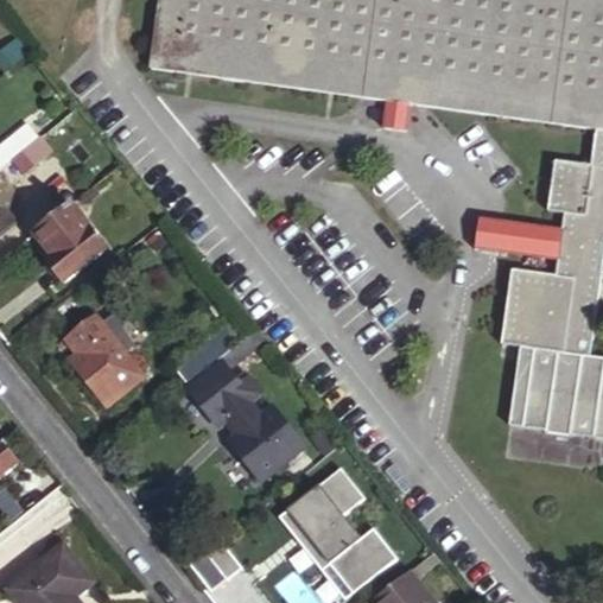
[(157,0),(148,69),(298,90),(386,102),(412,106),(594,129),(589,165),(553,162),(546,211),(562,214),(562,229),(560,233),(550,233),(547,254),(557,255),(557,260),(554,275),(511,270),(500,346),(519,348),(508,426),(544,431),(543,433),(570,438),(571,435),(602,439),(602,0),(157,0)]
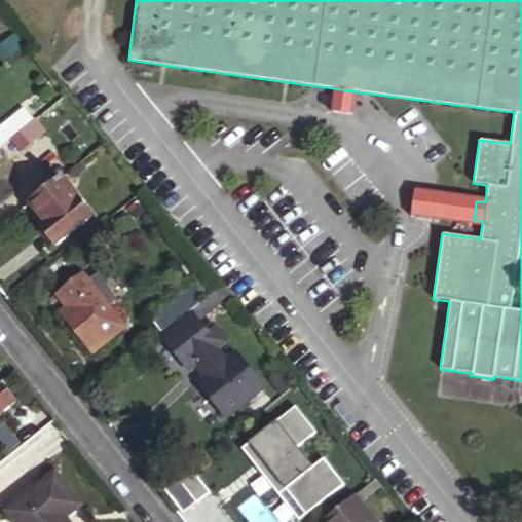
[(357,91),(334,88),(331,111),(353,114),(357,91)]
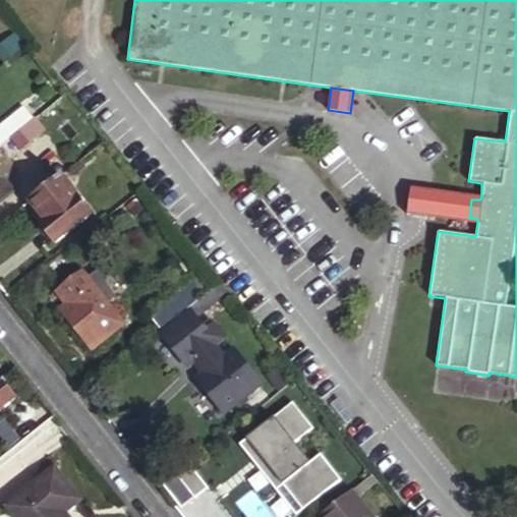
[(0,139),(30,115),(19,103),(0,118),(0,139)]
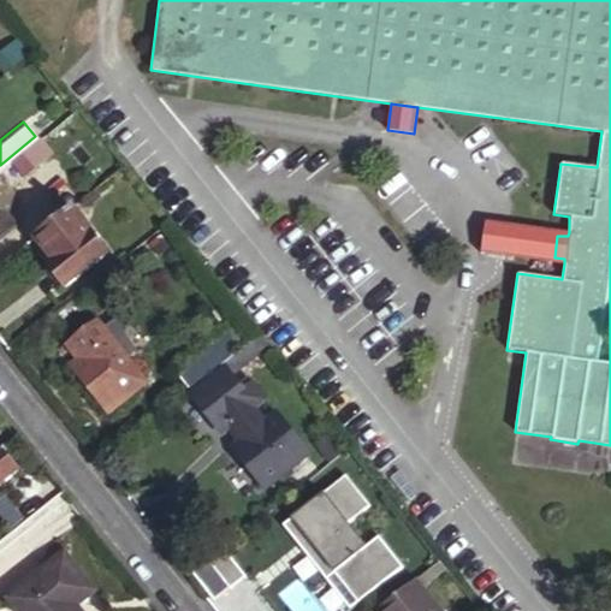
[(0,231),(13,220),(0,203),(0,189),(9,182),(0,172),(0,231)]
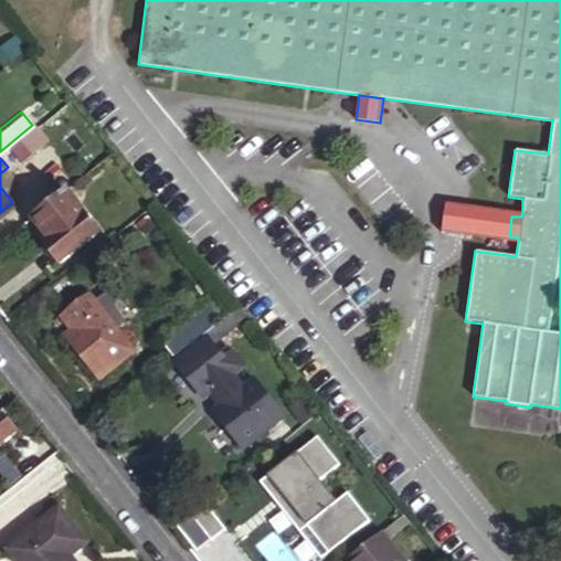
[(93,230),(60,188),(24,218),(44,241),(38,245),(53,264),(93,230)]
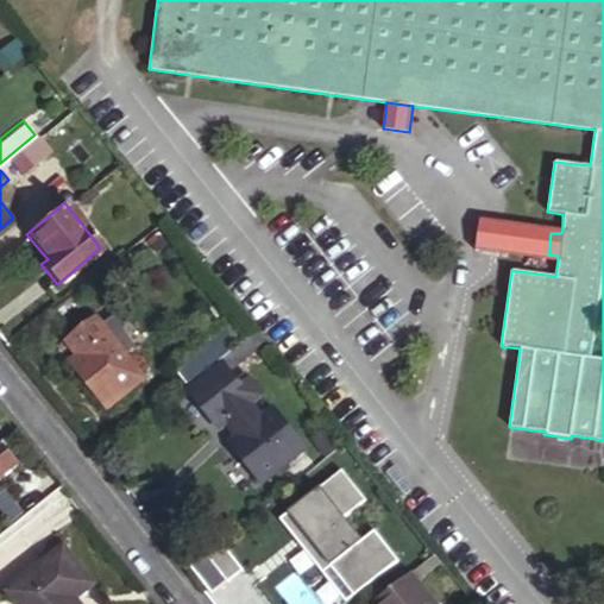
[(474,249),(558,260),(558,256),(548,255),(551,233),(561,233),(562,230),(479,219),(474,249)]
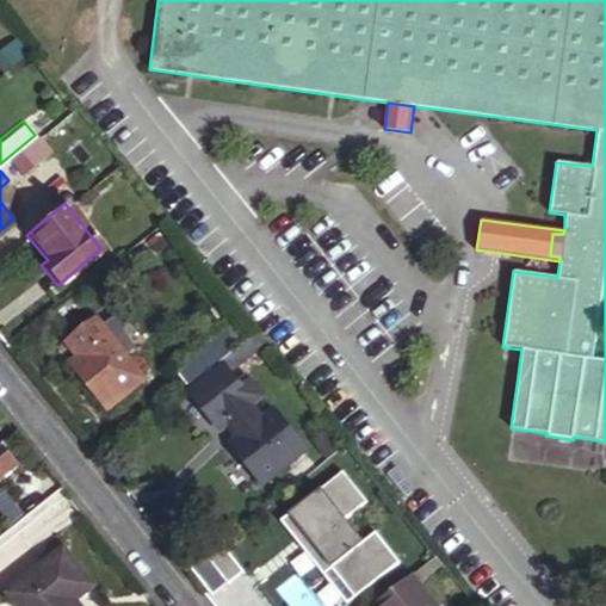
[(110,344),(98,328),(92,320),(61,344),(73,359),(67,364),(104,410),(140,382),(110,344)]
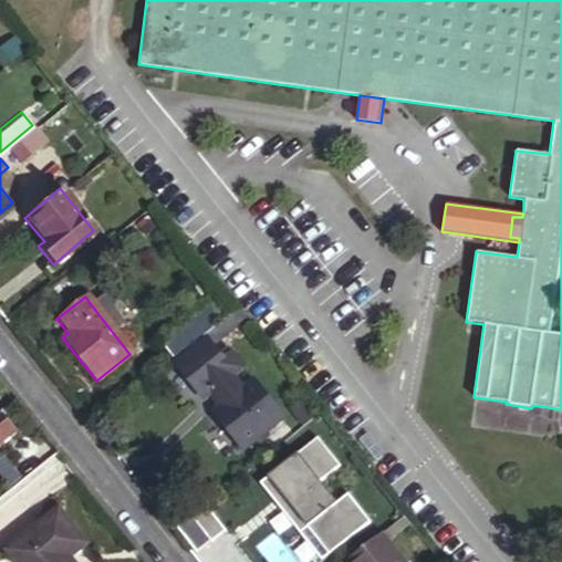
[(101,297),(91,304),(102,319),(112,311),(101,297)]
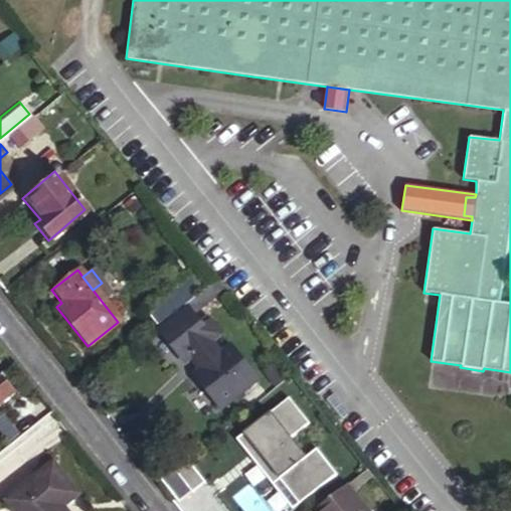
[(152,326),(192,294),(181,282),(141,313),(152,326)]
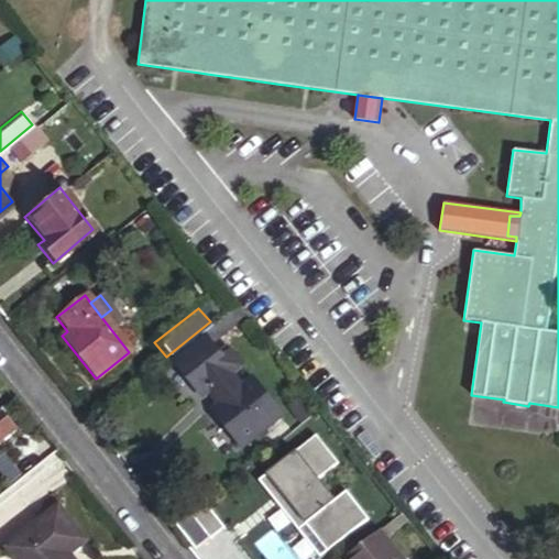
[(234,321),(227,311),(200,332),(201,336),(208,342),(234,321)]
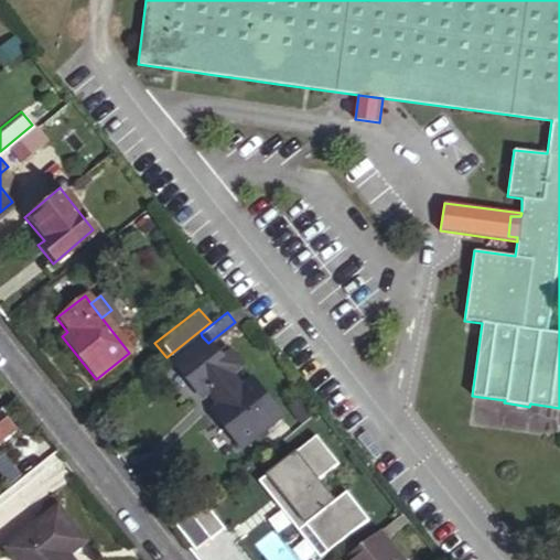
[(219,356),(208,343),(202,336),(170,362),(200,399),(239,367),(227,351),(219,356)]
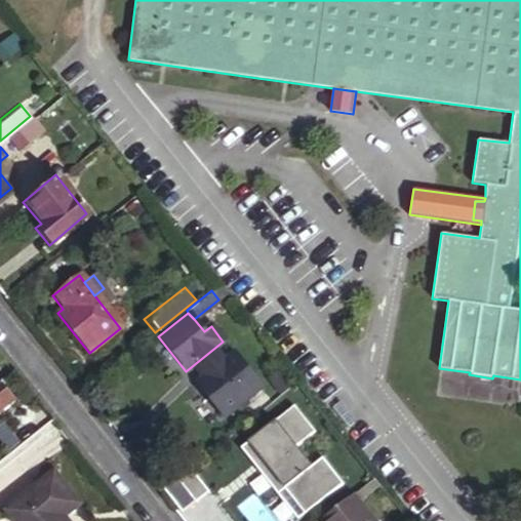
[(0,411),(12,402),(0,386),(0,411)]
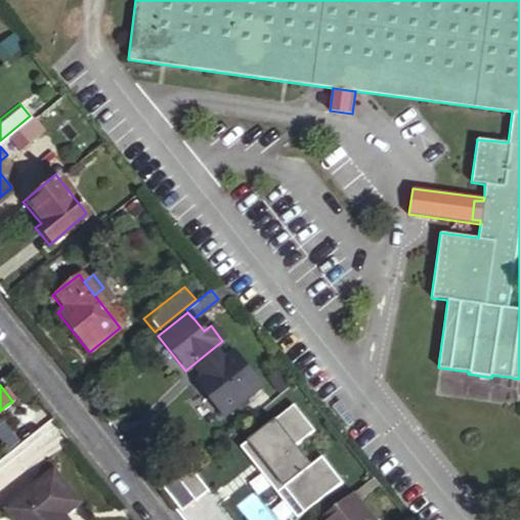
[(246,446),(232,428),(220,437),(235,456),(246,446)]
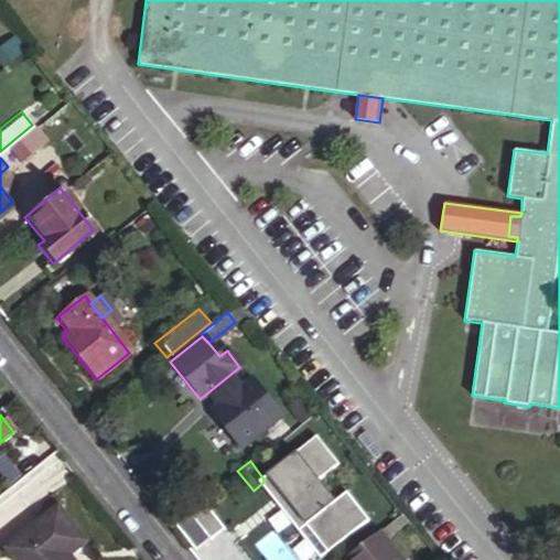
[(245,488),(241,483),(196,519),(203,528),(208,525),(217,536),(251,509),(239,493),(245,488)]
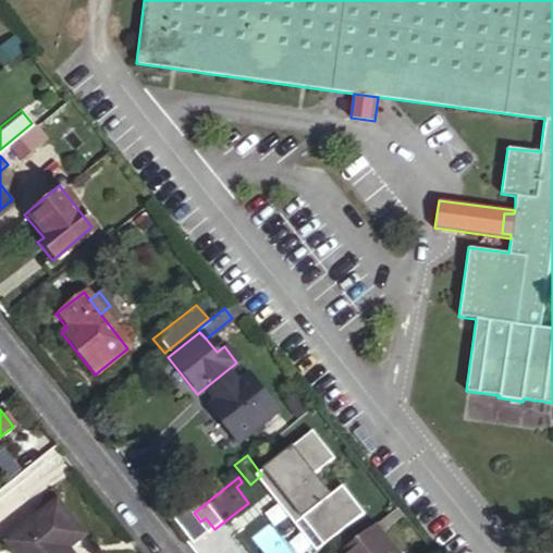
[(83,530),(54,495),(4,537),(16,552),(70,552),(64,544),(83,530)]
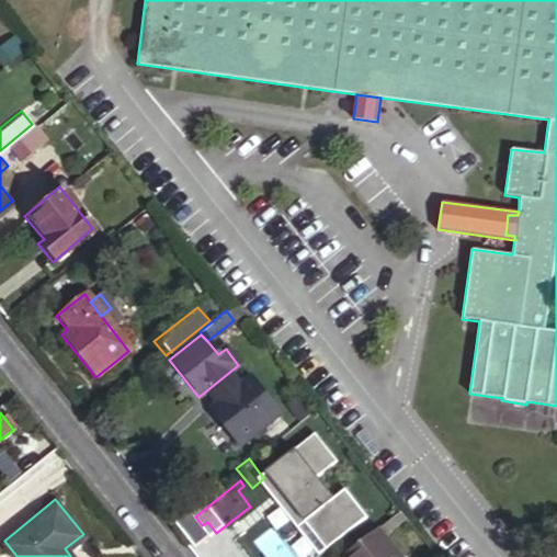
[(396,556),(372,526),(337,556),(396,556)]
